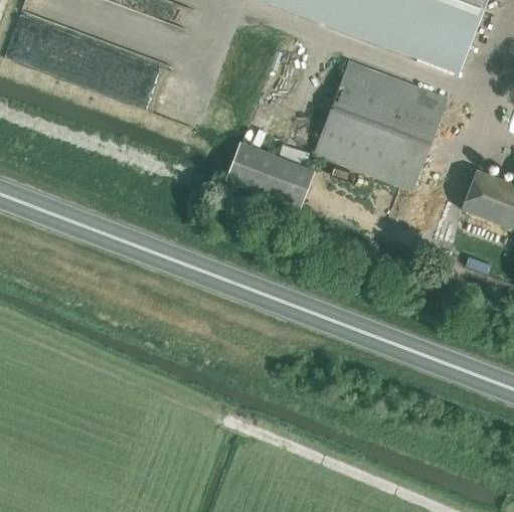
[(281,0),(463,68),(488,0),(281,0)]
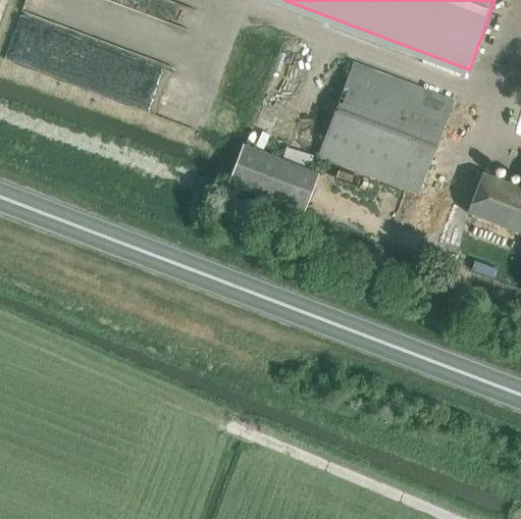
[(419,192),(422,183),(454,99),(353,61),(318,154),(419,192)]
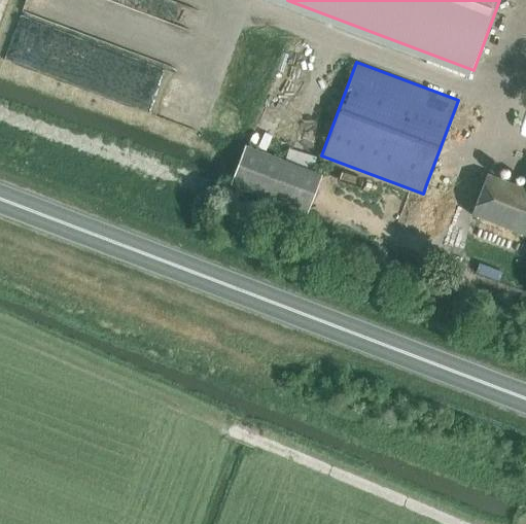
[(308,212),(322,173),(246,144),(231,182),(308,212)]
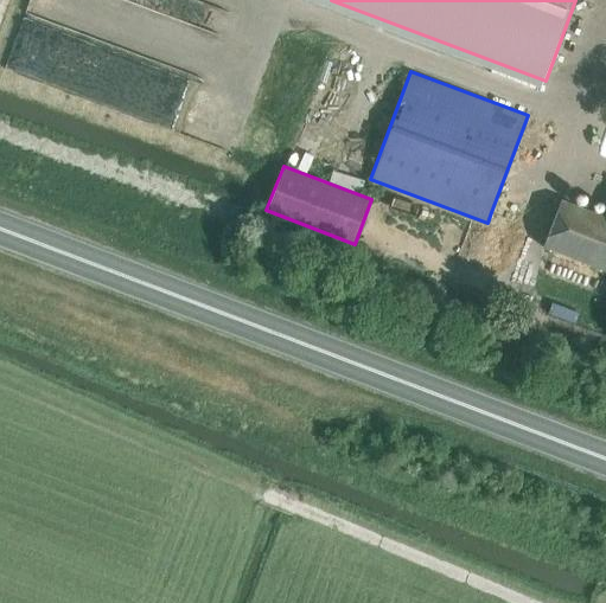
[(547,247),(605,269),(605,216),(565,199),(547,247)]
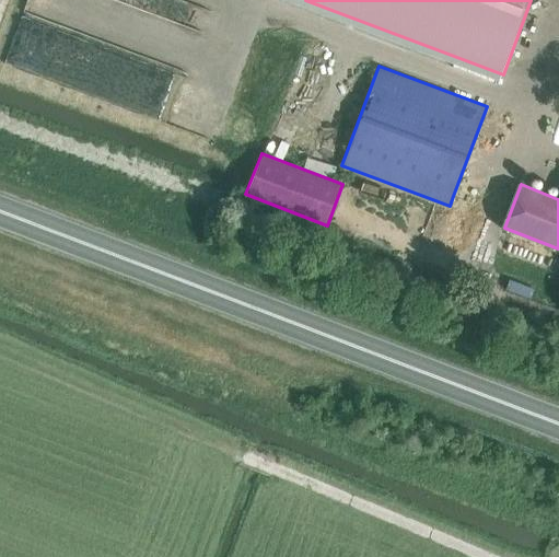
[(515,266),(512,279),(528,283),(532,270),(515,266)]
